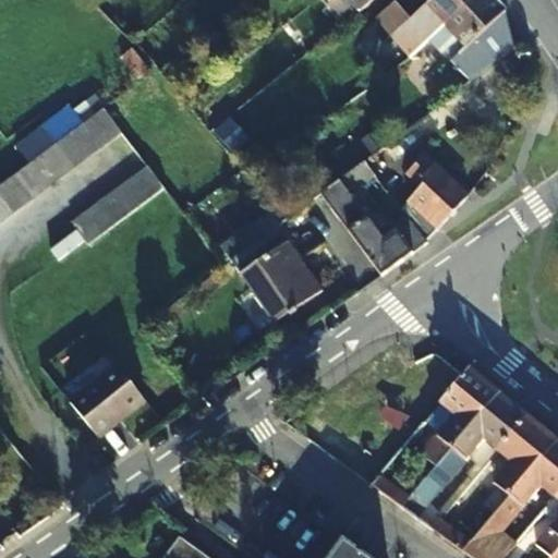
[(349,0),(359,12),(374,0),(349,0)]
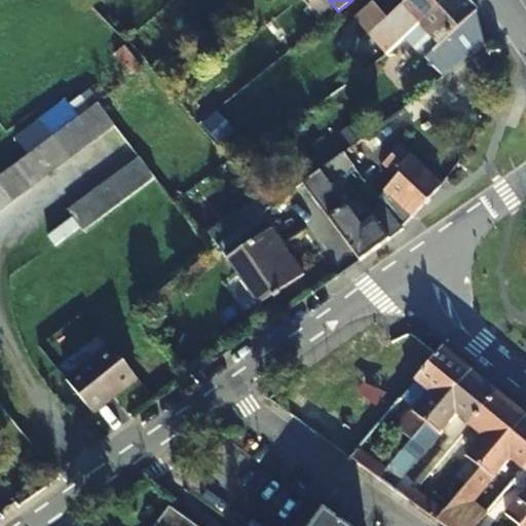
[(403,0),(387,14),(374,0),(371,0),(354,15),(387,51),(406,35),(444,0),(403,0)]
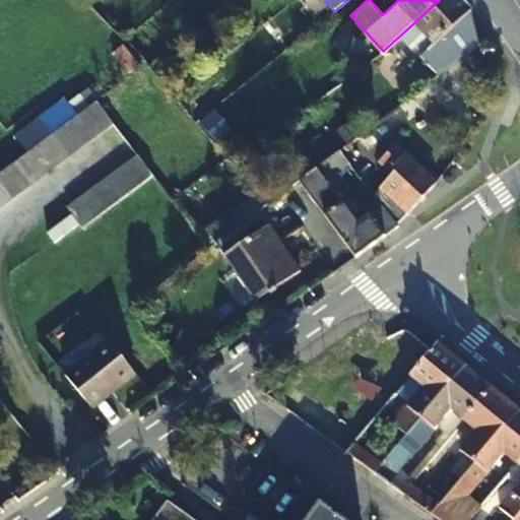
[(476,49),(479,46),(471,10),(461,0),(439,0),(401,35),(433,70),(430,73),(435,80),(476,49)]
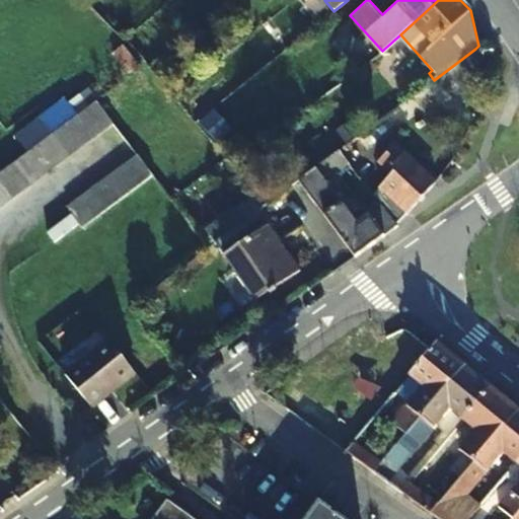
[(316,101),(350,78),(343,67),(309,91),(316,101)]
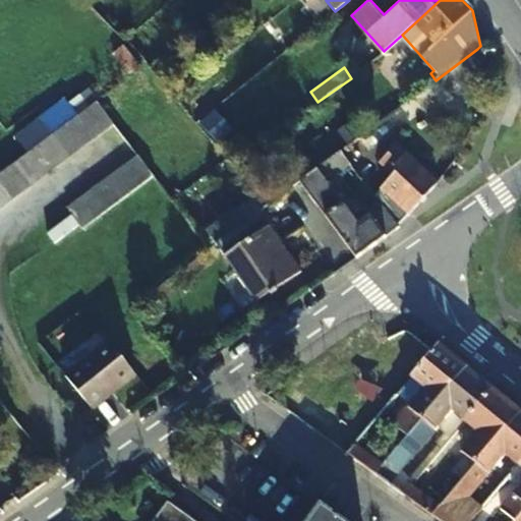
[(98,104),(60,131),(76,152),(113,124),(98,104)]
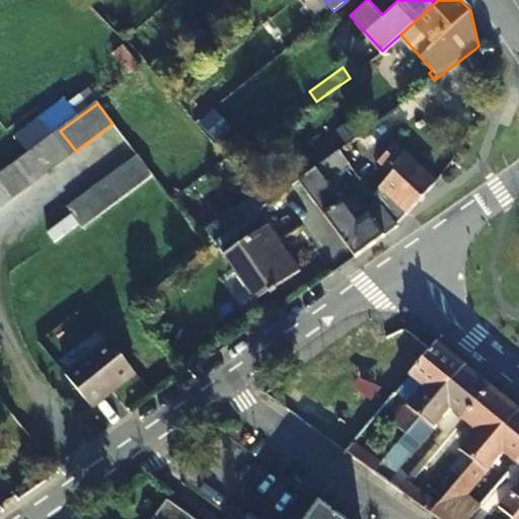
[(398,106),(340,150),(348,161),(405,117),(398,106)]
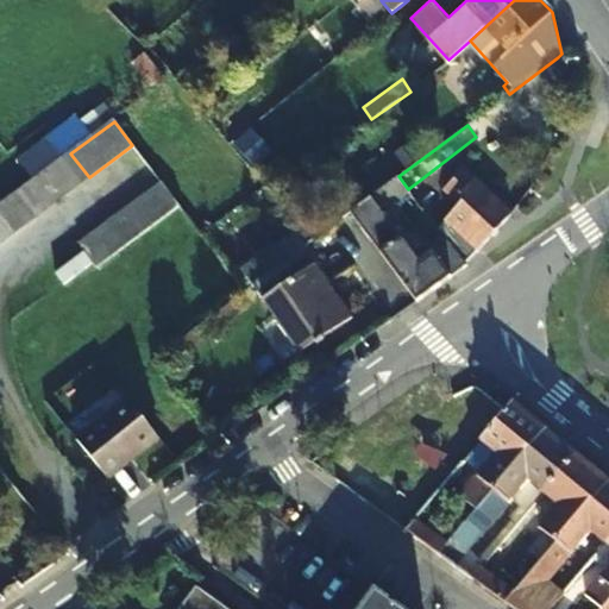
[(55,163),(74,189),(89,177),(70,154),(55,163)]
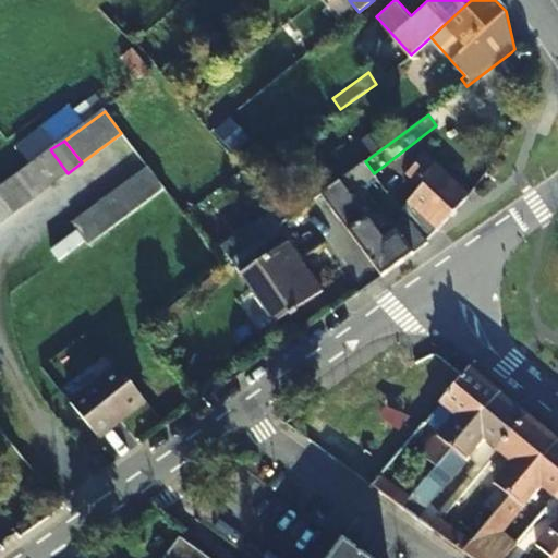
[(53,183),(68,173),(50,149),(36,161),(53,183)]
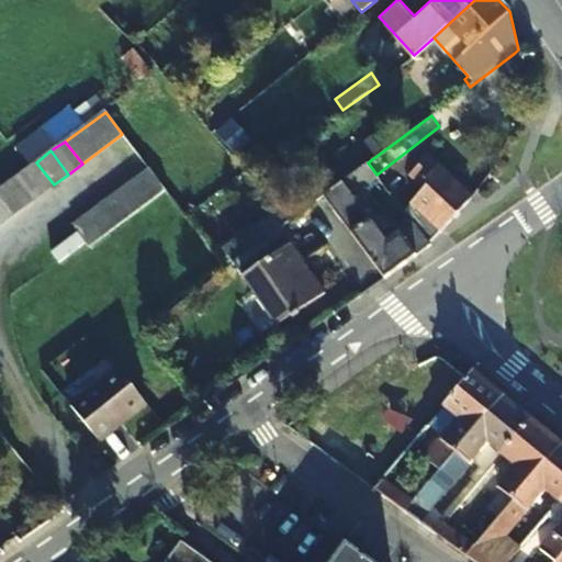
[(427,242),(472,195),(428,156),(411,175),(423,187),(402,209),(407,216),(427,242)]
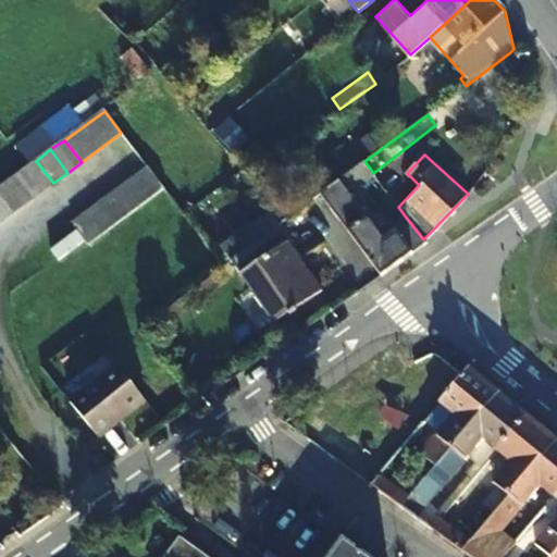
[(39,194),(53,183),(36,161),(23,170),(39,194)]
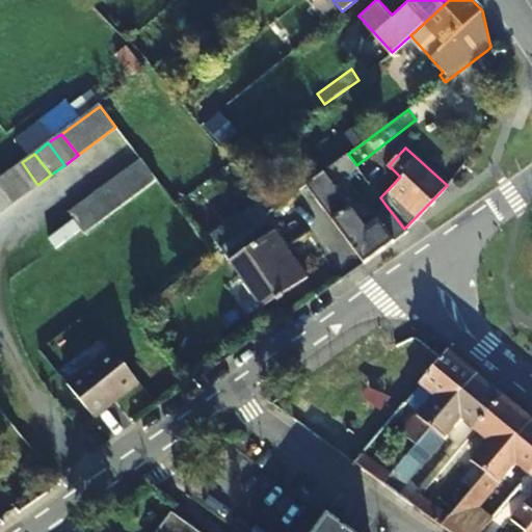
[(406,232),(404,229),(386,205),(362,220),(334,183),(356,165),(348,154),(306,185),(363,263),(406,232)]
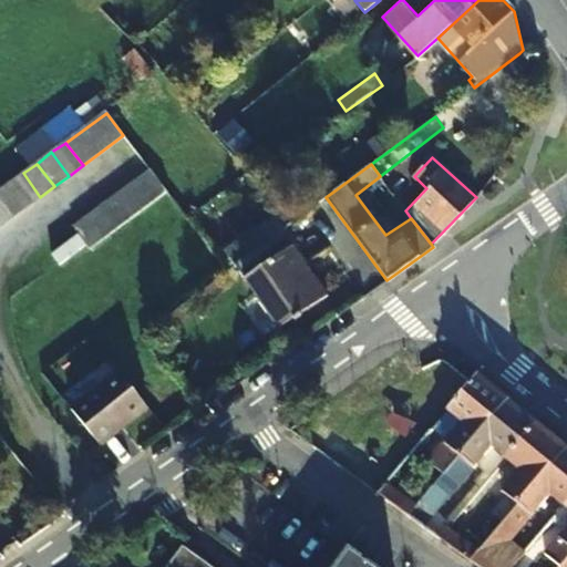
[(166,193),(150,171),(73,227),(91,250),(166,193)]
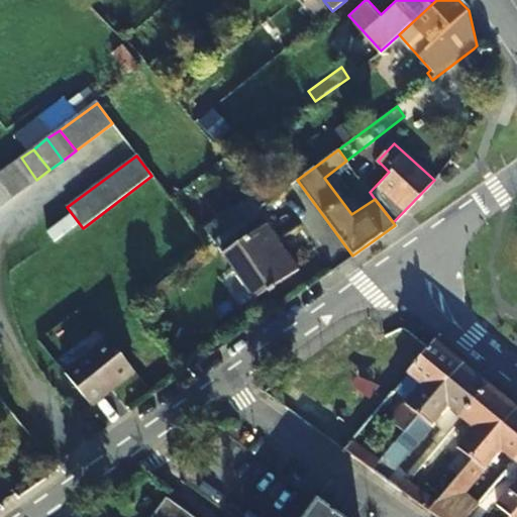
[(36,180),(21,158),(9,167),(25,188),(36,180)]
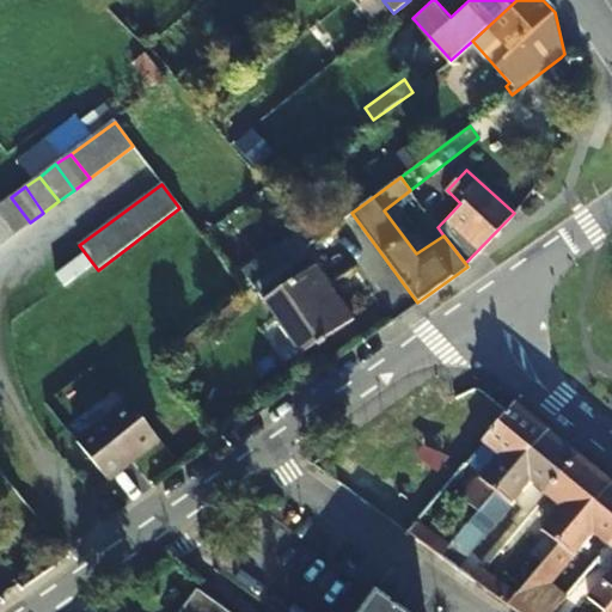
[(30,222),(11,197),(0,204),(0,212),(14,233),(30,222)]
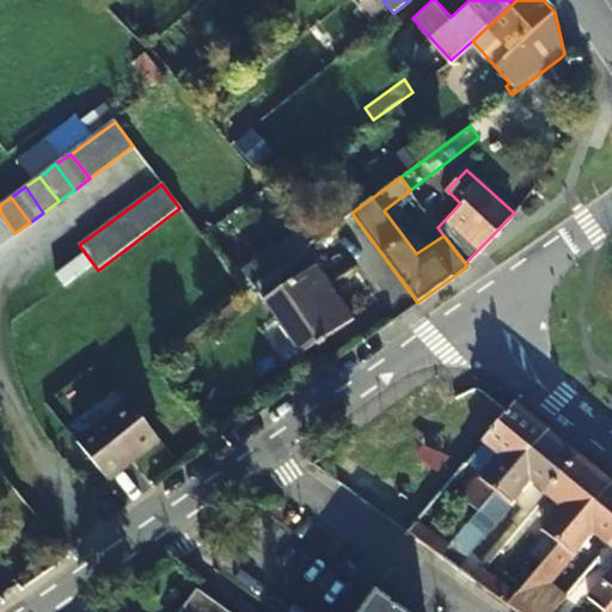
[(0,212),(0,239),(2,243),(14,233),(0,212)]
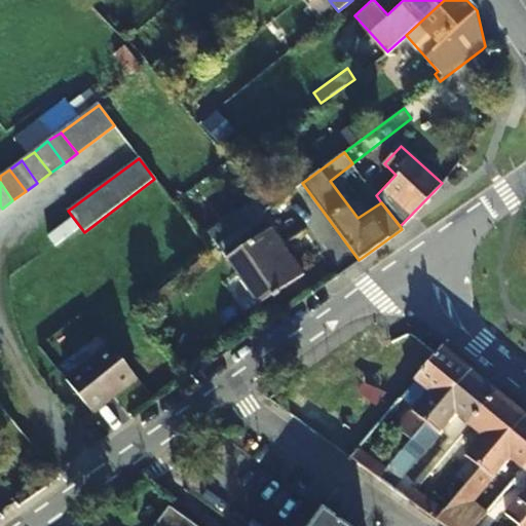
[(217,242),(245,223),(235,209),(207,227),(217,242)]
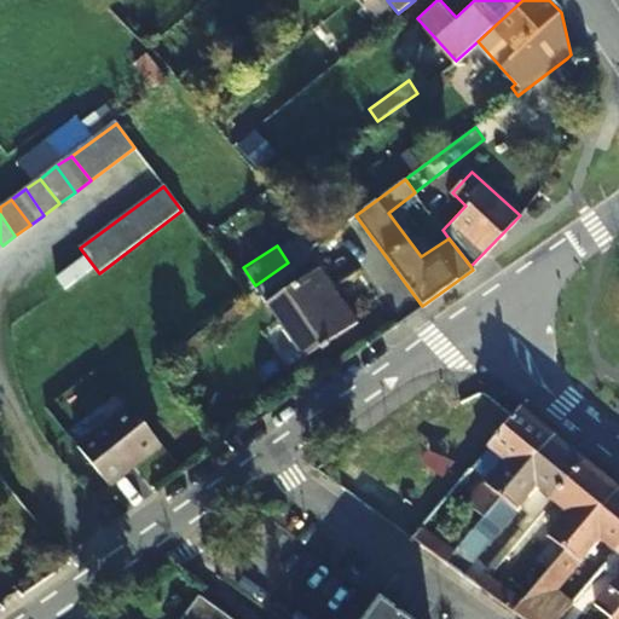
[(288,262),(255,285),(302,358),(356,323),(308,250),(288,262)]
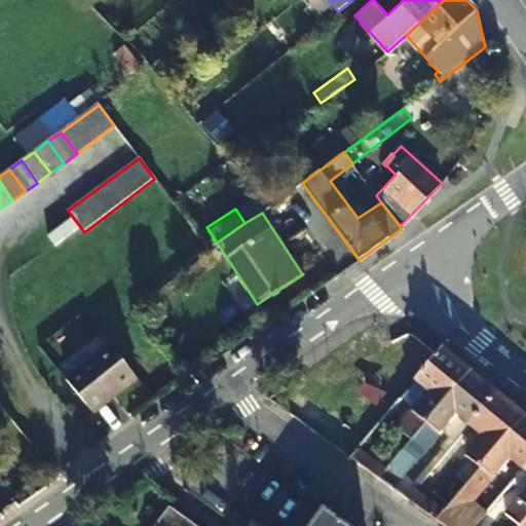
[(95,411),(139,377),(110,342),(67,377),(95,411)]
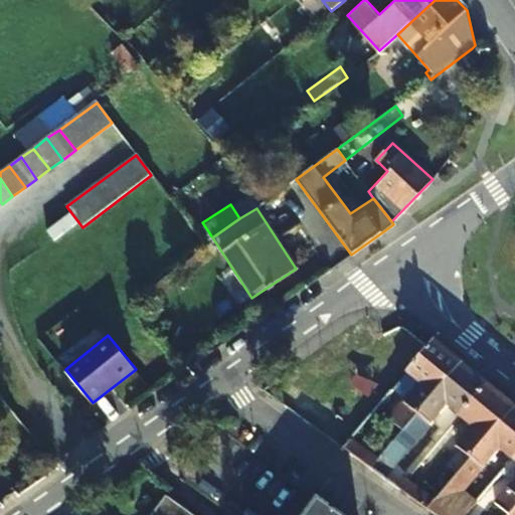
[(450,379),(463,362),(435,339),(427,346),(425,349),(404,374),(416,383),(402,402),(388,420),(401,431),(404,426),(433,393),(432,392),(446,375),(450,379)]
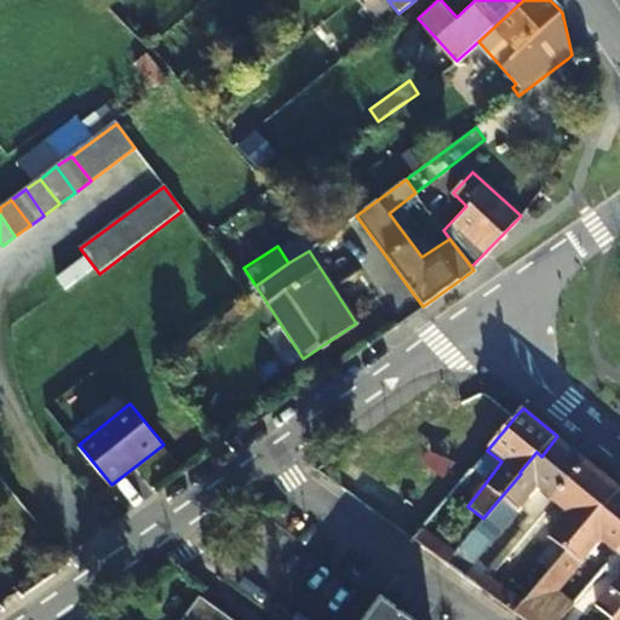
[(585,458),(557,436),(541,457),(537,452),(520,472),(521,474),(487,514),(500,524),(515,510),(517,512),(537,491),(550,500),(585,458)]
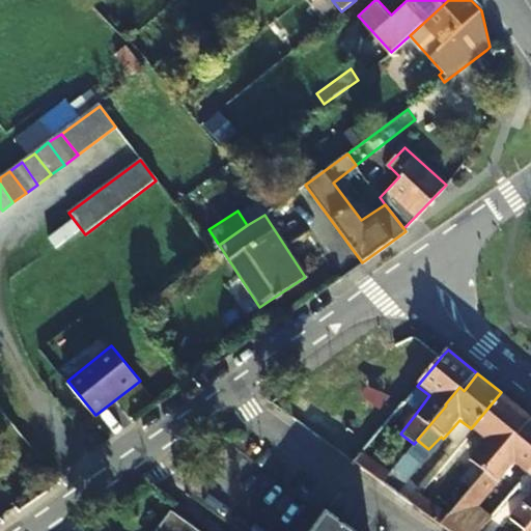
[(429,395),(417,386),(401,403),(415,415),(429,395)]
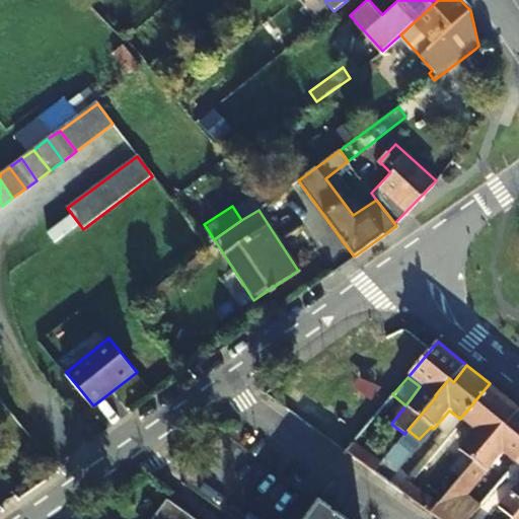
[(490,383),(460,419),(474,431),(460,450),(463,453),(453,467),(461,474),(490,440),(488,438),(502,422),(505,425),(518,408),(517,406),(490,383)]
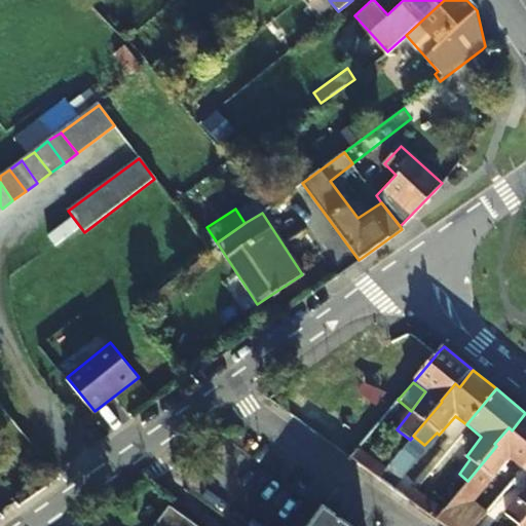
[(496,446),(467,481),(477,488),(488,475),(493,479),(510,461),(521,470),(525,462),(525,413),(512,430),(509,427),(494,444),(496,446)]
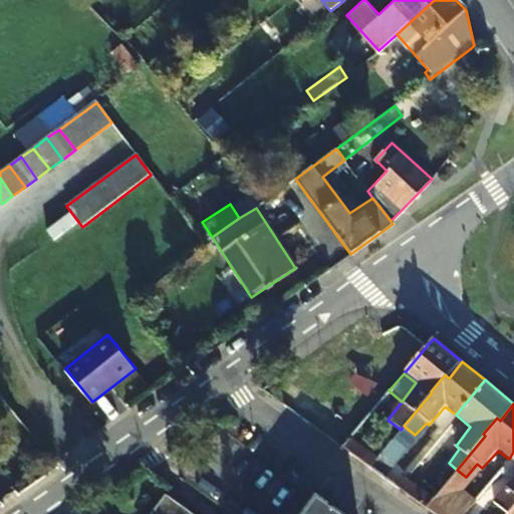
[(370,464),(377,457),(350,437),(343,444),(341,447),(368,467),(370,464)]
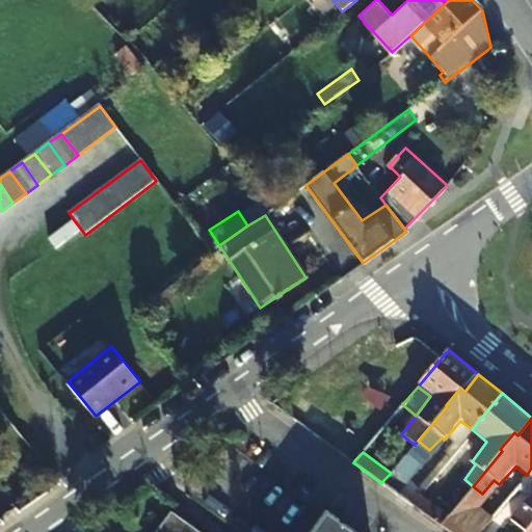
[(531,468),(527,475),(531,479),(531,493),(512,519),(520,525),(513,531),(524,531),(525,531),(531,522),(531,468)]
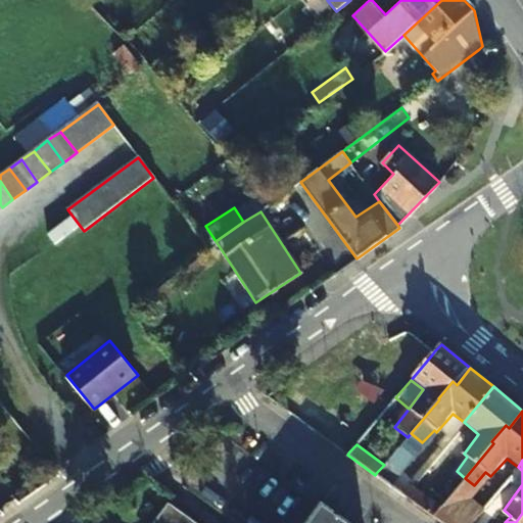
[(405,491),(411,484),(384,465),(377,472),(375,475),(401,494),(405,491)]
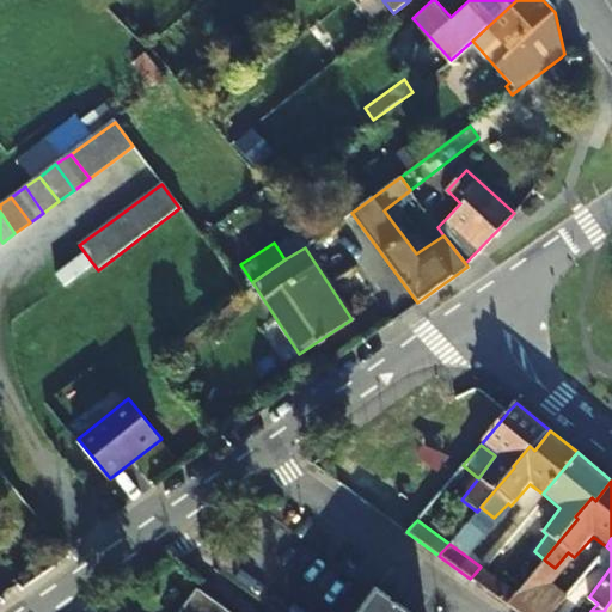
[(508,601),(515,592),(481,567),(473,575),(470,579),(506,605),(508,601)]
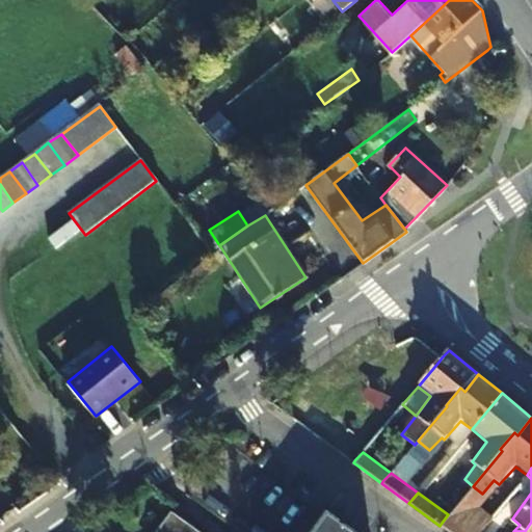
[(442,523),(440,526),(447,531),(473,531),(448,514),(442,523)]
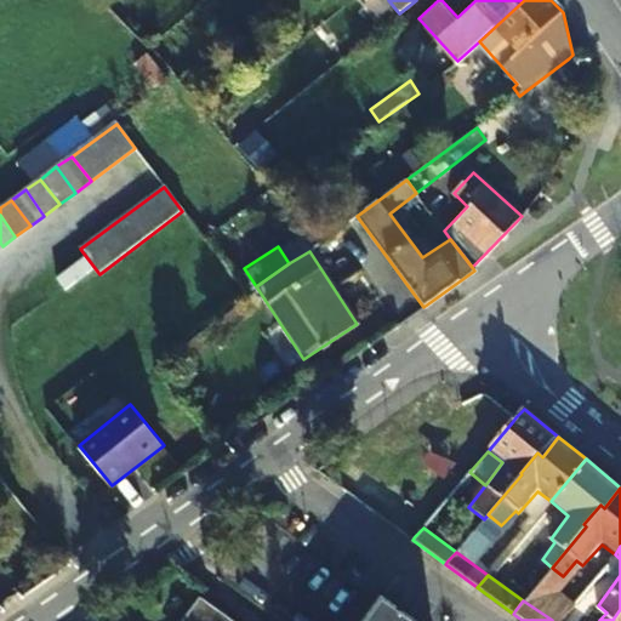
[(227,620),(203,602),(188,620),(227,620)]
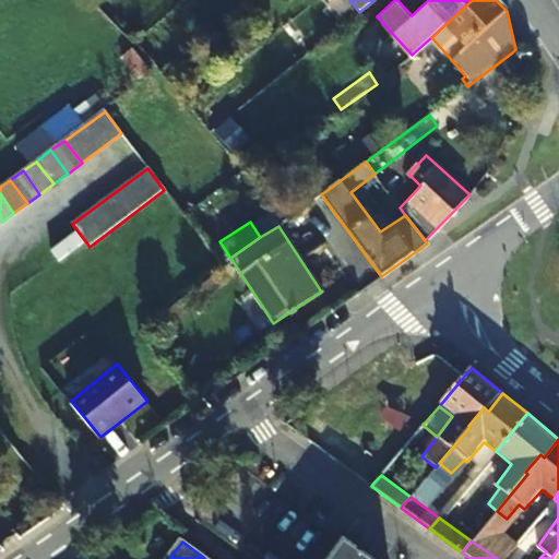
[(361,558),(344,545),(333,558),(361,558)]
